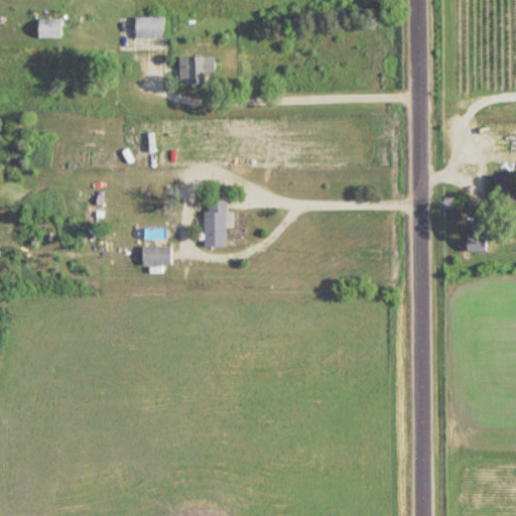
[(137,17),(137,38),(165,38),(165,17),(137,17)]
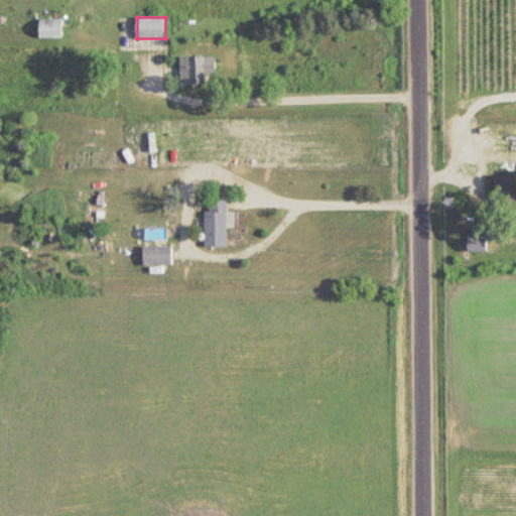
[(39,38),(62,38),(62,23),(39,23),(39,38)]
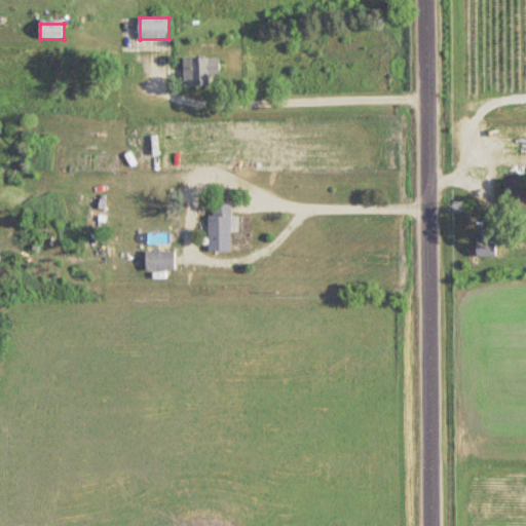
[(185,86),(221,86),(221,59),(185,59),(185,86)]
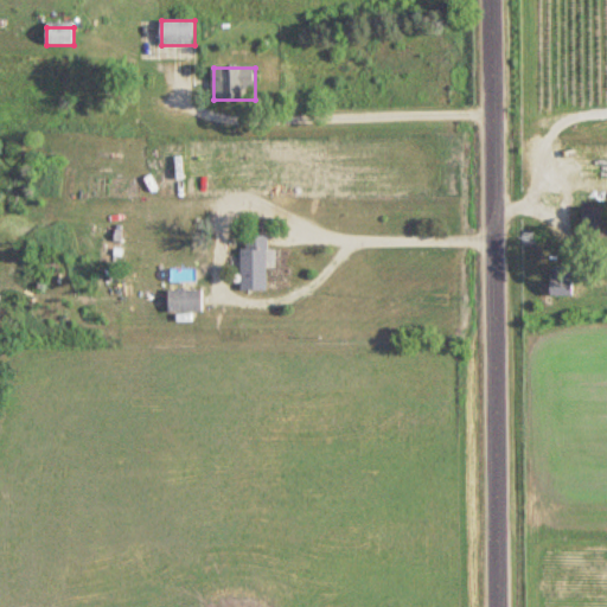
[(606,208),(583,208),(583,237),(606,236),(606,208)]
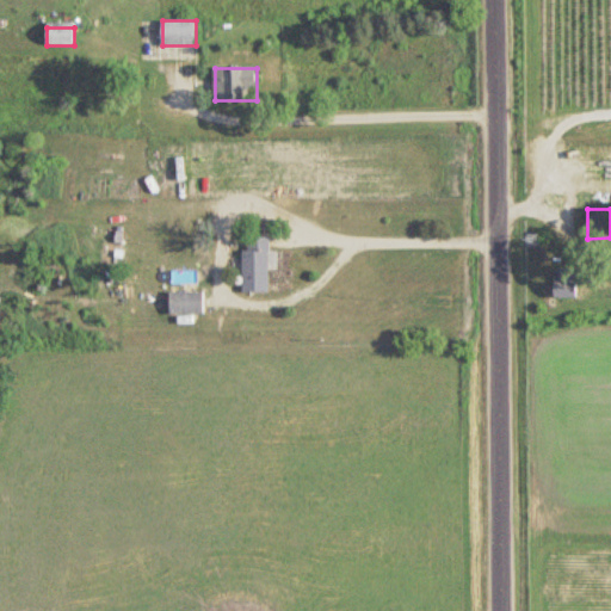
[(270,294),(270,239),(245,239),(245,294),(270,294)]
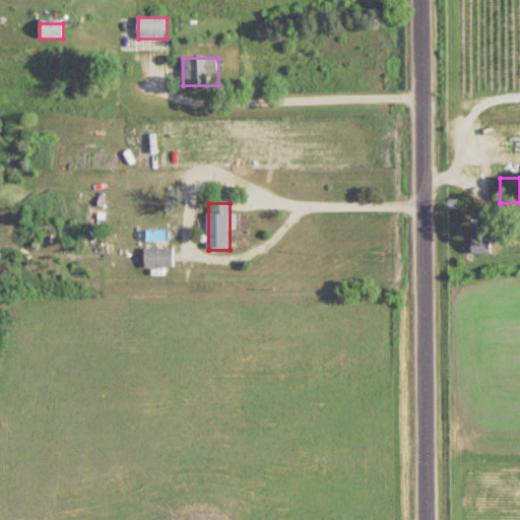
[(472,252),(495,252),(495,231),(472,231),(472,252)]
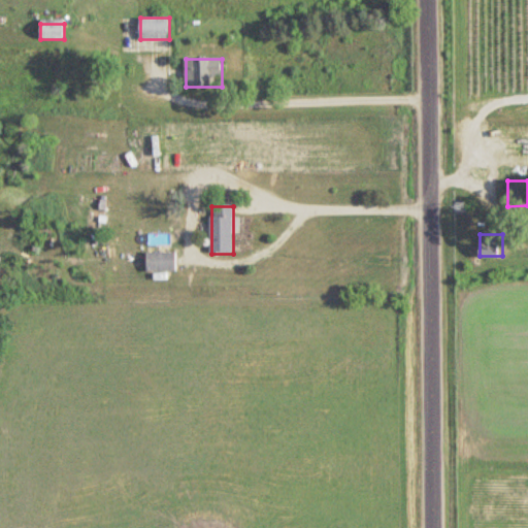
[(146,272),(176,272),(176,253),(146,253),(146,272)]
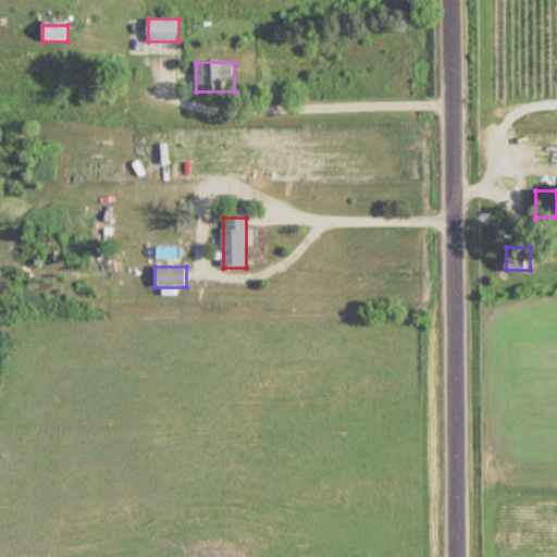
All buildings are outlined.
